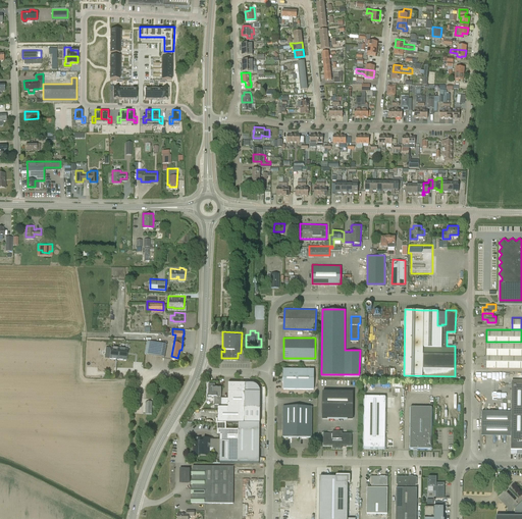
[(148,340),(145,352),(164,355),(166,343),(167,340),(163,339),(162,342),(150,340),(148,340)]
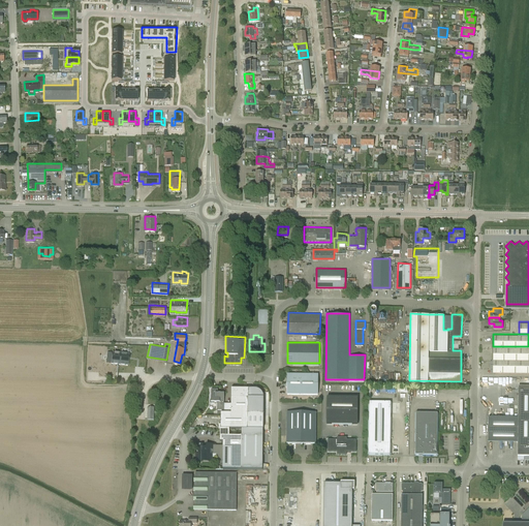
[(528,346),(493,346),(493,359),(528,359),(528,346)]
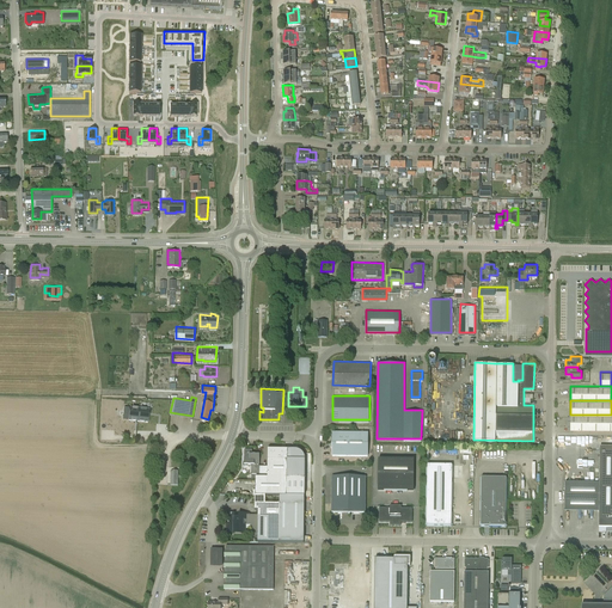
[(126,406),(124,415),(129,415),(129,417),(147,419),(150,406),(130,404),(130,406),(126,406)]
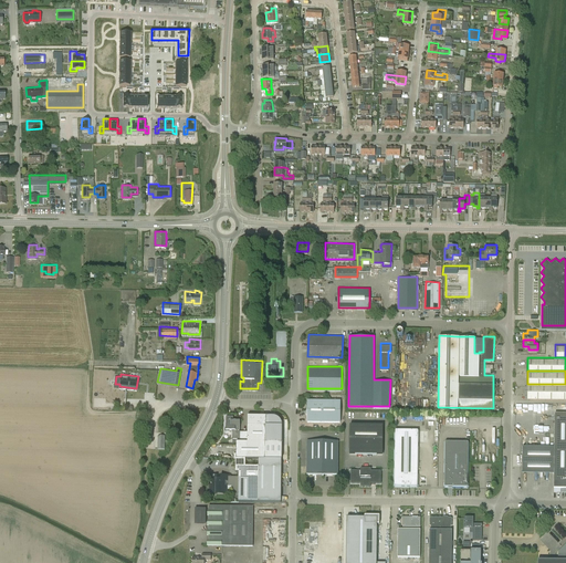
[(565,397),(565,384),(527,384),(527,397),(565,397)]
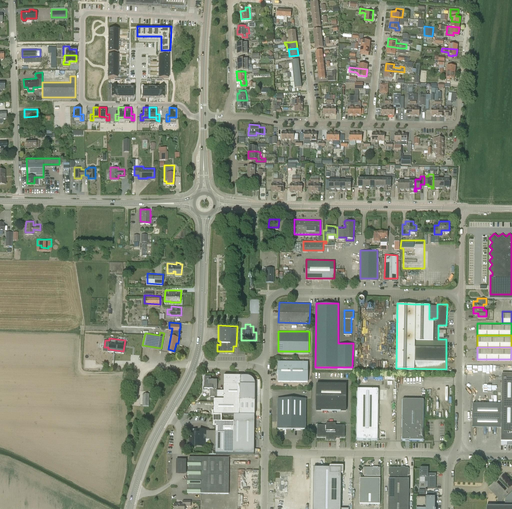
[(278,359),(278,379),(308,379),(308,360),(278,359)]
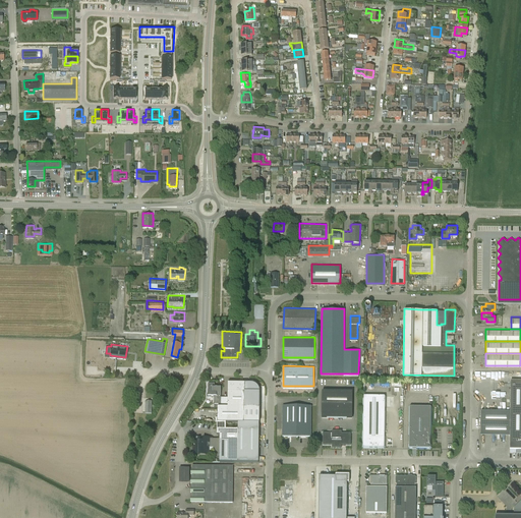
[(510,433),(510,447),(520,447),(520,378),(511,379),(510,411),(480,410),(480,433),(510,433)]
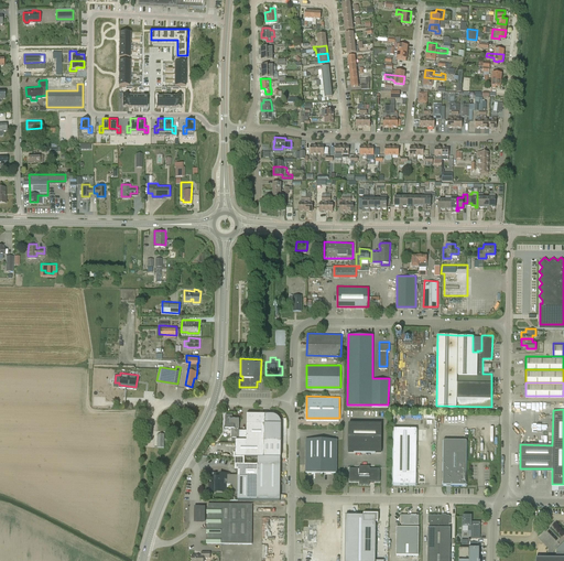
[(224,423),(224,428),(229,428),(229,427),(231,427),(232,427),(231,428),(231,435),(239,435),(238,438),(247,438),(247,428),(239,428),(239,417),(236,417),(234,417),(232,417),(232,412),(225,412),(225,423),(224,423)]
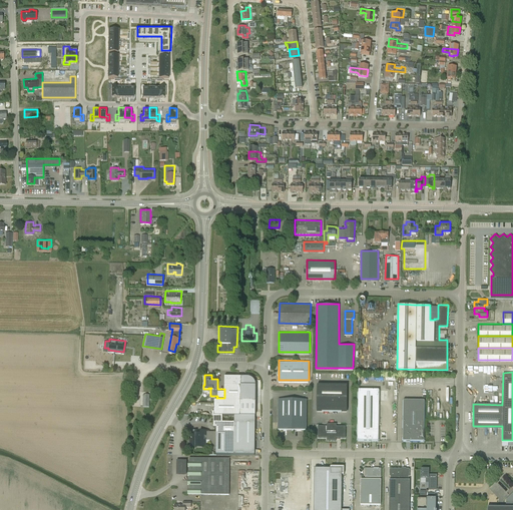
[(214,398),(214,413),(222,413),(234,414),(255,414),(255,384),(255,383),(255,382),(255,381),(255,380),(254,380),(254,379),(254,378),(253,378),(253,377),(252,377),(251,376),(250,376),(250,375),(249,375),(248,375),(247,375),(241,375),(241,383),(224,383),(224,389),(224,398),(216,398),(214,398)]
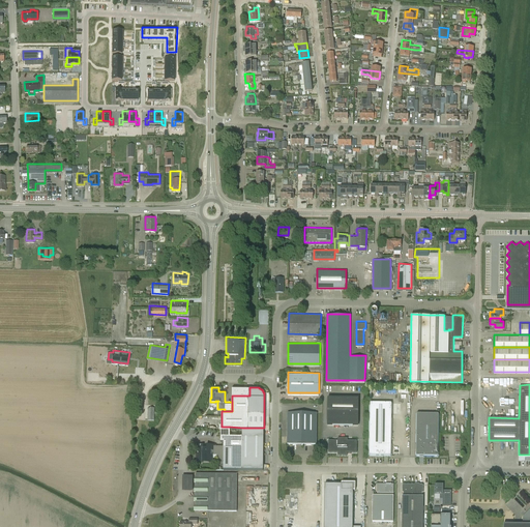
[(232,387),(232,396),(249,396),(249,387),(232,387)]
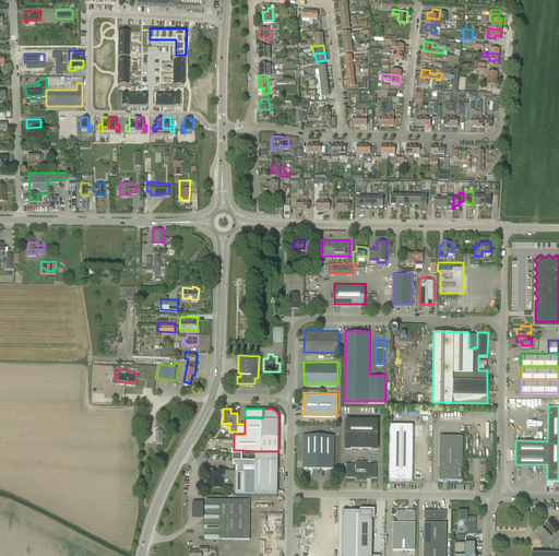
[(378,417),(345,417),(345,445),(378,445),(378,417)]
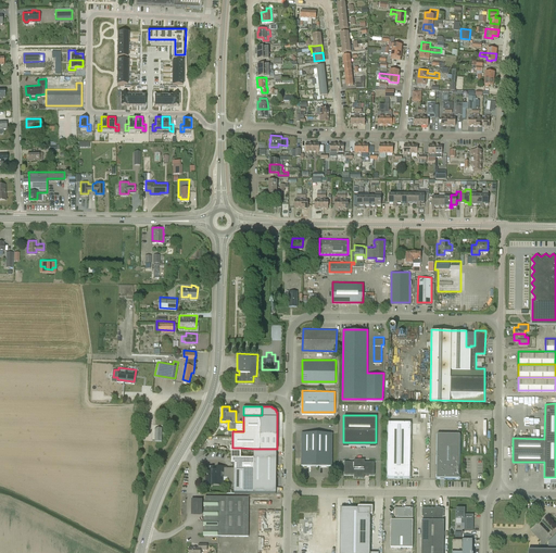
[(409,475),(411,420),(389,420),(388,475),(409,475)]
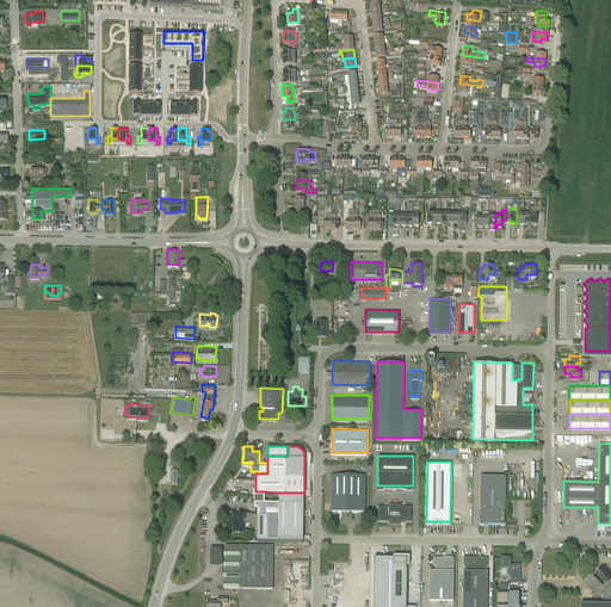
[(332,472),(331,508),(365,509),(365,474),(332,472)]
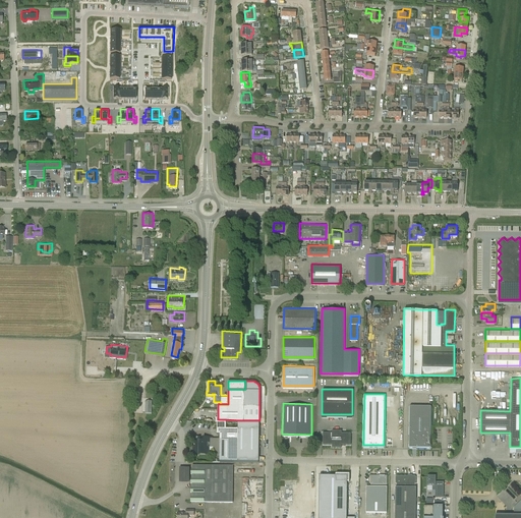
[(429,446),(430,446),(430,405),(410,404),(410,405),(409,445),(410,445),(410,446),(429,446)]
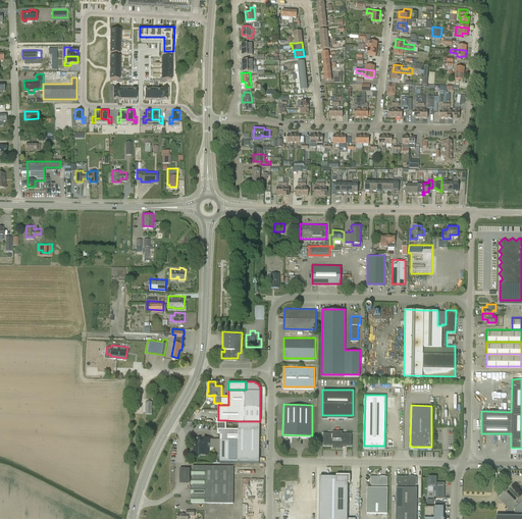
[(217,420),(217,433),(220,433),(220,437),(220,456),(220,460),(239,461),(239,427),(226,427),(226,420),(218,420),(217,420)]
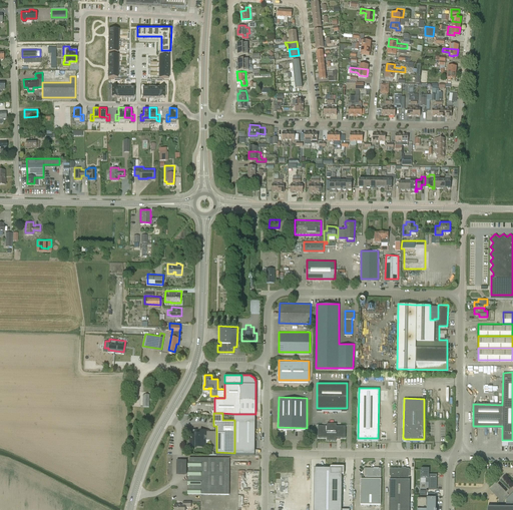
[(345,436),(345,434),(346,434),(346,432),(345,432),(345,431),(346,431),(346,429),(345,429),(346,428),(346,425),(346,424),(344,424),(342,424),(340,424),(338,424),(337,424),(337,423),(336,423),(336,422),(335,422),(335,421),(333,422),(331,422),(331,421),(329,421),(328,422),(327,422),(327,423),(327,424),(326,424),(324,424),(322,424),(319,424),(318,424),(318,425),(318,427),(318,428),(318,431),(318,432),(318,434),(318,435),(319,435),(321,435),(324,435),(326,435),(327,435),(327,436),(327,438),(328,438),(330,438),(333,438),(335,438),(336,438),(336,437),(336,435),(338,435),(337,437),(340,437),(340,435),(345,436)]
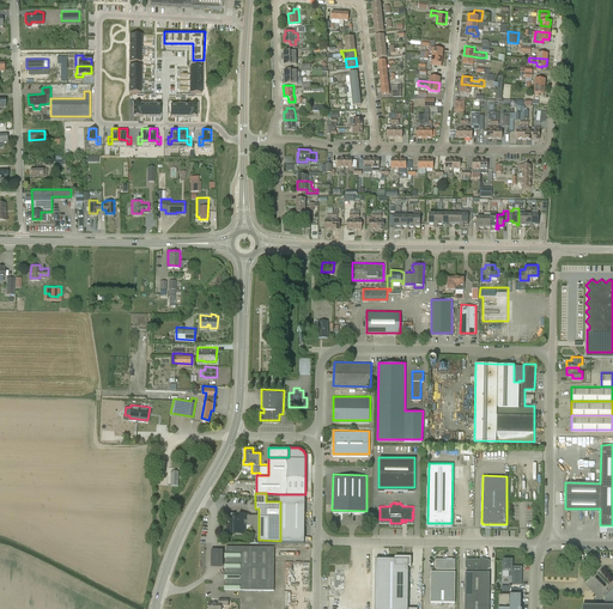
[(228,521),(226,528),(235,528),(235,524),(244,524),(244,527),(246,527),(252,527),(252,531),(254,531),(254,535),(259,535),(259,513),(249,513),(249,511),(240,511),(240,513),(235,513),(235,511),(229,511),(229,519),(229,521),(228,521)]
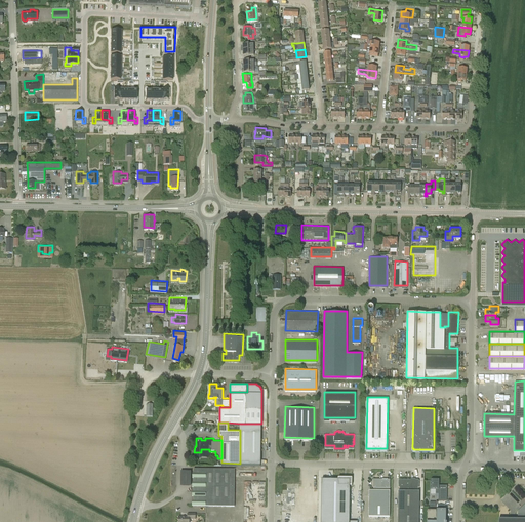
[(194,467),(194,477),(193,504),(235,504),(235,467),(194,467)]
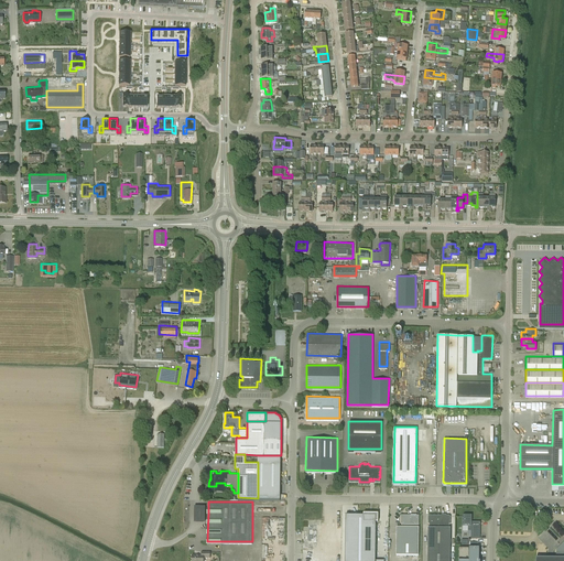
[(344,513),(344,560),(383,560),(383,558),(375,558),(375,519),(377,519),(377,510),(362,510),(362,513),(344,513)]
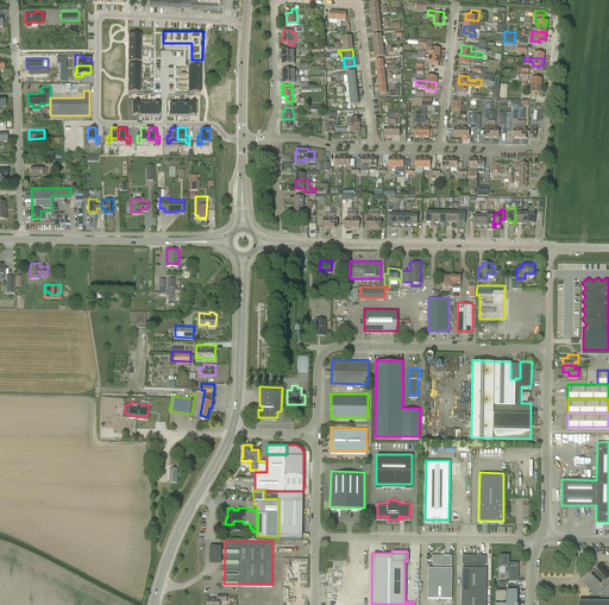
[(452,566),(452,563),(452,553),(450,553),(449,552),(445,552),(443,553),(433,553),(433,562),(433,566),(428,566),(428,596),(452,597),(452,566)]
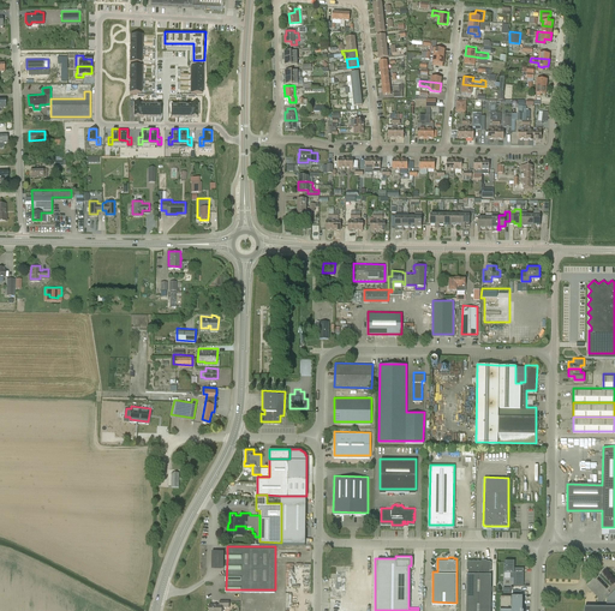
[(490,573),(490,568),(491,568),(491,561),(490,558),(487,558),(485,557),(482,557),(481,558),(467,558),(466,559),(466,568),(467,568),(467,573),(466,573),(465,610),(490,610),(491,573),(490,573)]
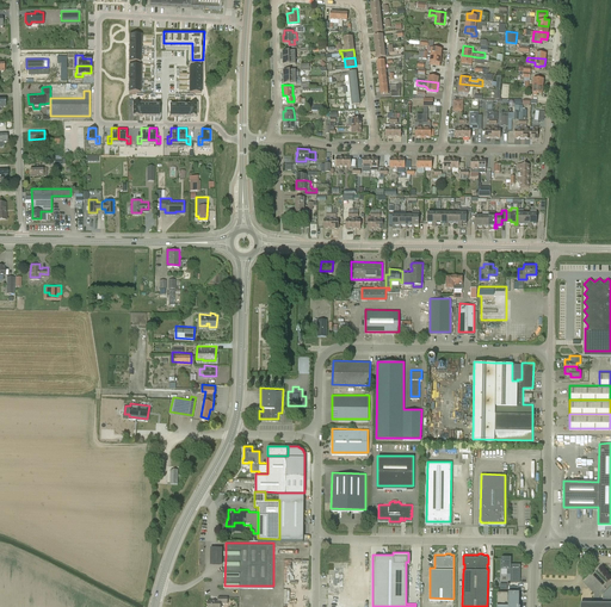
[(511,565),(511,563),(511,555),(501,555),(501,565),(507,565),(511,565)]
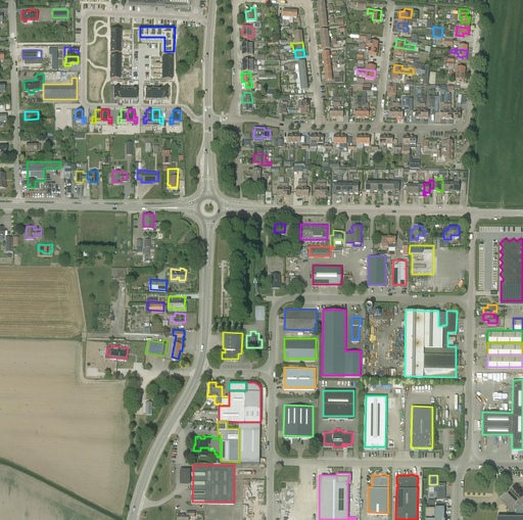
[(445,482),(437,482),(437,484),(434,484),(434,489),(437,489),(437,497),(444,497),(445,482)]
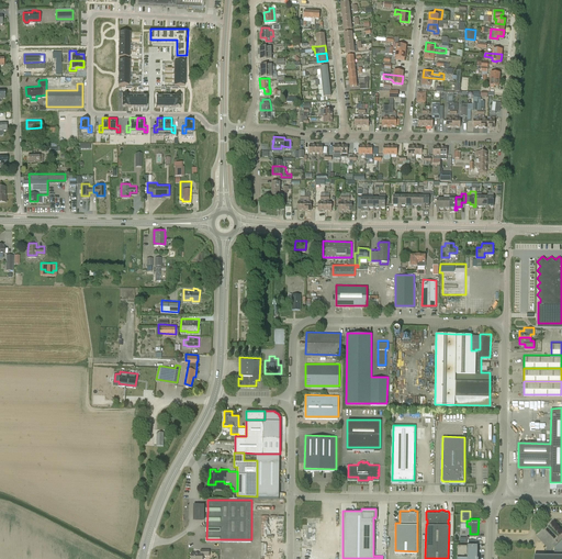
[(561,558),(561,537),(554,545),(554,554),(535,552),(534,558),(561,558)]
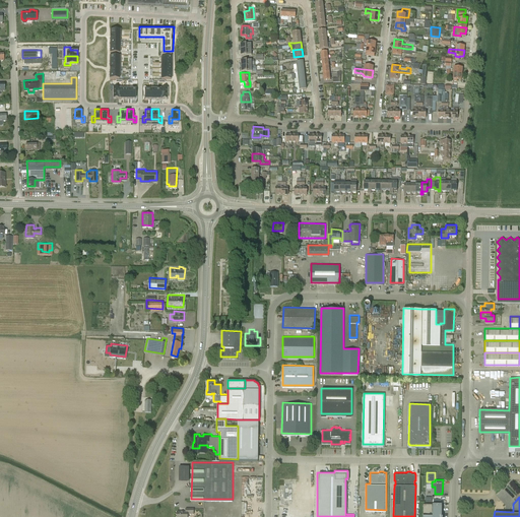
[(423,503),(423,516),(442,516),(443,515),(442,515),(442,503),(423,503)]
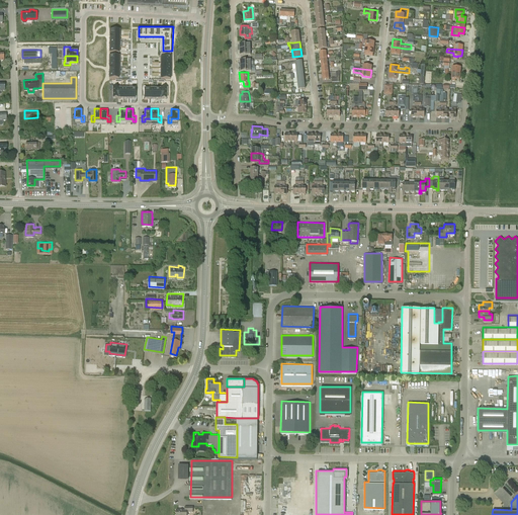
[(176,507),(175,514),(186,514),(187,510),(193,510),(193,504),(185,504),(185,508),(176,507)]
